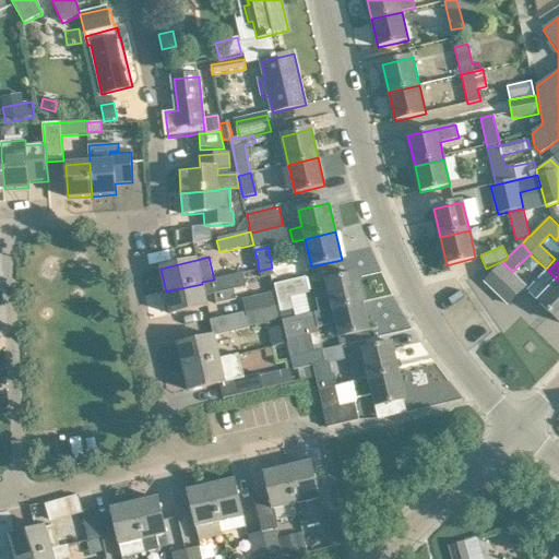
[(502,264),(500,266),(485,283),(508,305),(525,287),(502,264)]
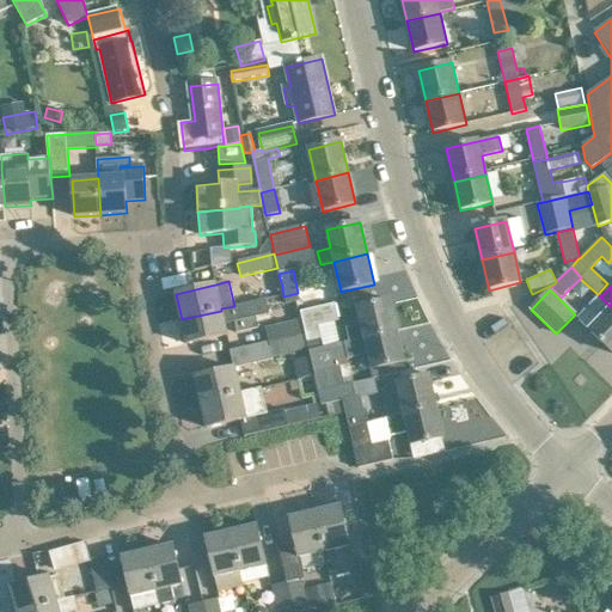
[(611,353),(611,307),(599,295),(577,319),(611,353)]
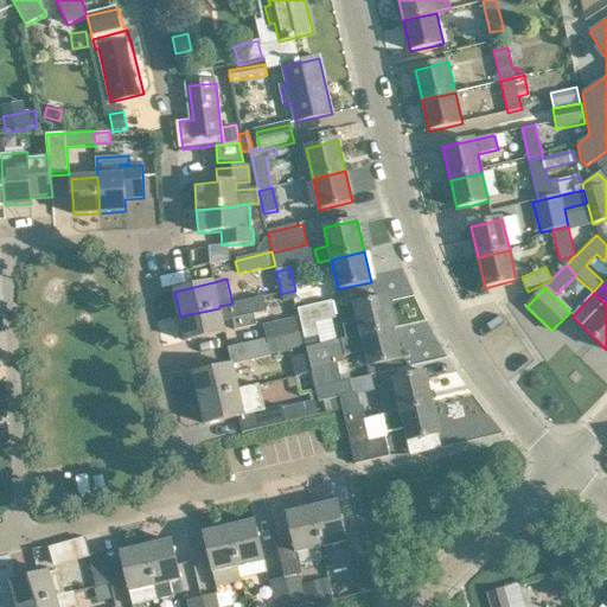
[(256,325),(254,314),(268,311),(264,296),(232,304),(219,306),(219,308),(180,317),(186,342),(225,333),(223,321),(234,319),(235,330),(256,325)]
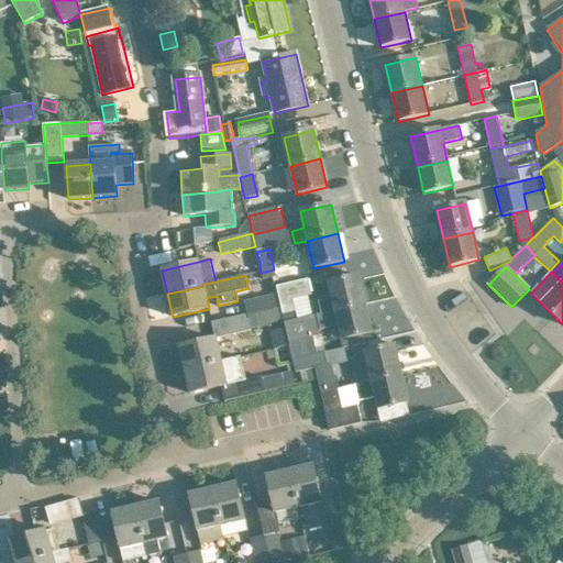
[(328,284),(331,298),(318,301),(321,313),(321,316),(365,306),(359,276),(328,284)]
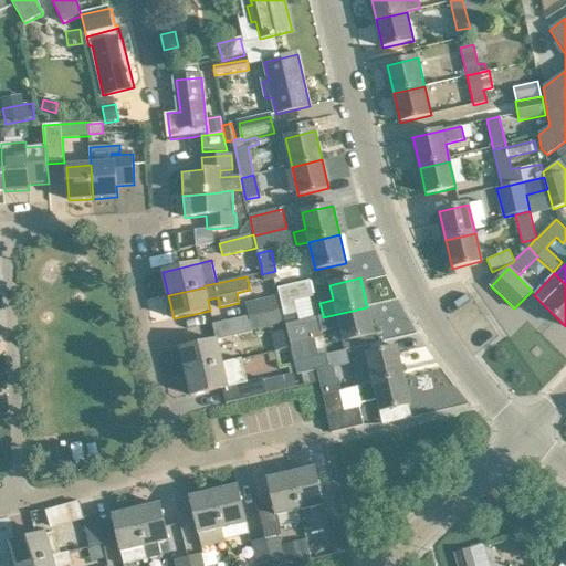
[(310,280),(307,281),(278,287),(279,294),(285,323),(285,325),(300,321),(294,301),(314,296),(310,280)]
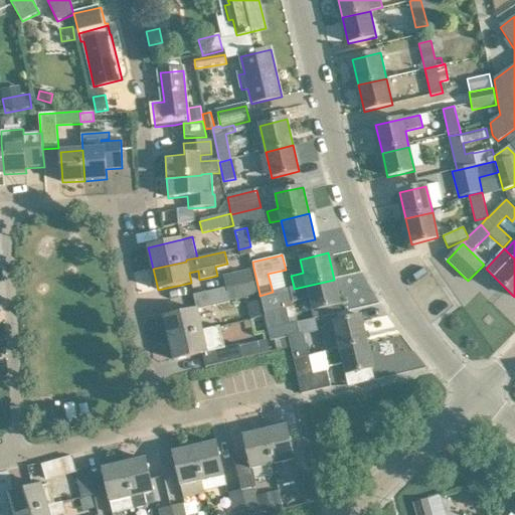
[(260,294),(253,268),(250,268),(251,271),(222,278),(225,288),(194,295),(197,309),(256,295),(260,294)]
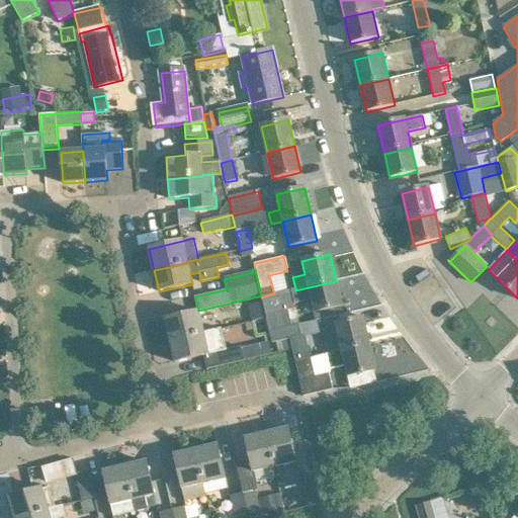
[(336,281),(295,290),(295,288),(274,293),(261,297),(269,331),(291,326),(287,306),(311,300),(314,314),(342,307),(336,281)]
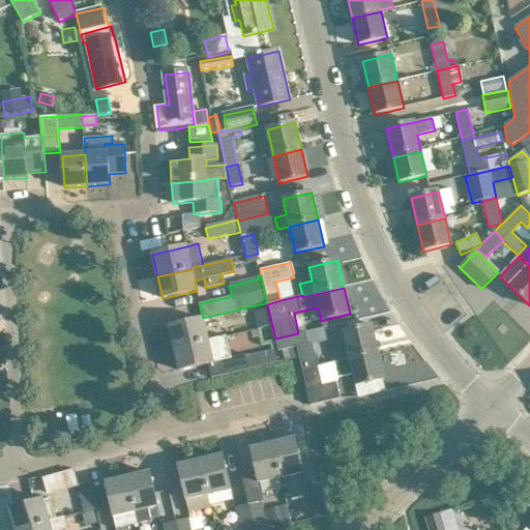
[(390,322),(409,316),(406,304),(386,311),(390,322)]
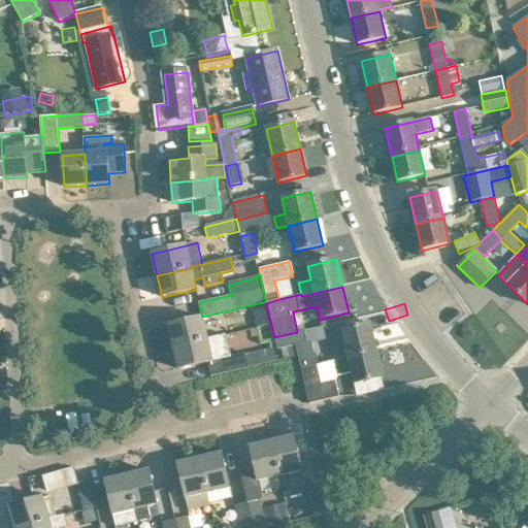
[(168,326),(173,348),(207,340),(207,339),(202,318),(168,326)]
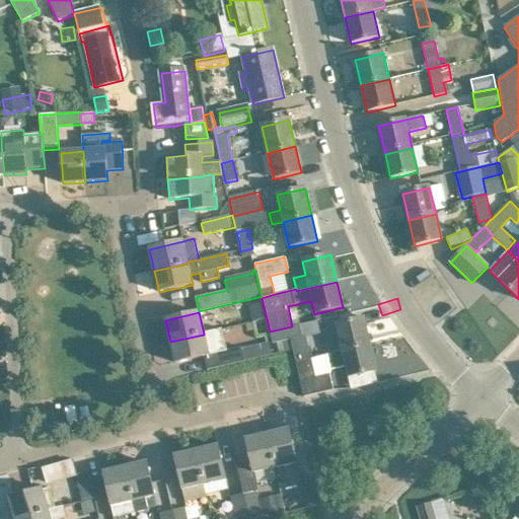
[(337,325),(323,327),(327,354),(343,352),(343,353),(371,347),(364,319),(345,323),(337,325)]
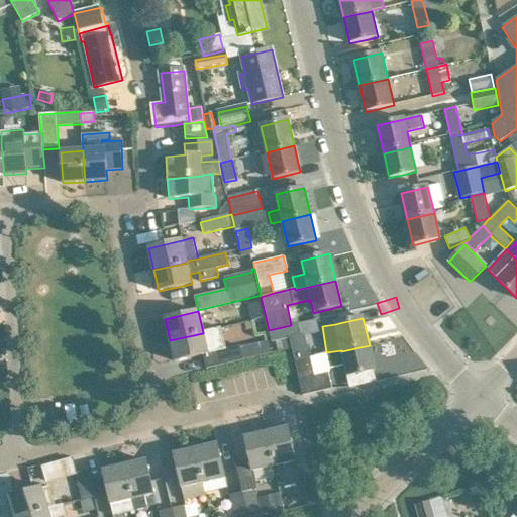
[(291,325),(269,330),(272,342),(289,338),(294,360),(311,356),(309,345),(307,346),(305,335),(301,336),(298,323),(291,325)]
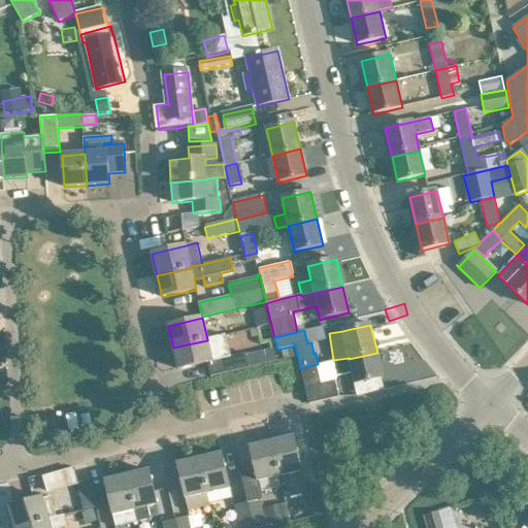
[(207,340),(173,348),(178,370),(207,363),(231,358),(231,356),(226,335),(207,339),(207,340)]
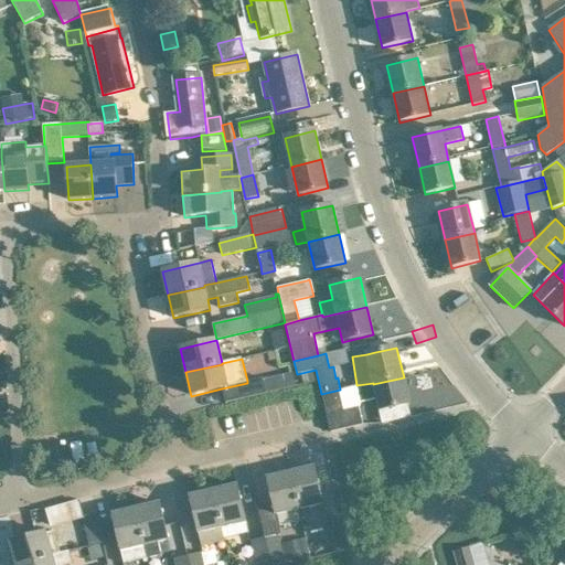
[(290,375),(264,381),(267,394),(297,387),(296,386),(294,374),(290,375)]
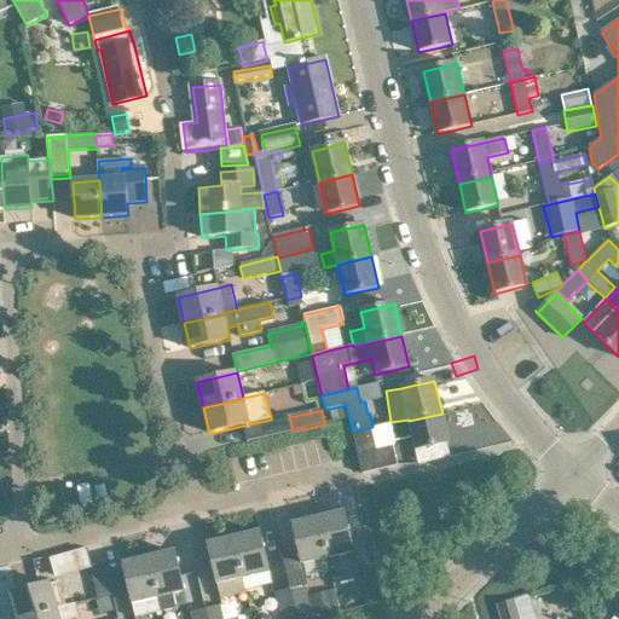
[(449,444),(443,414),(409,421),(409,420),(391,422),(372,427),(352,432),(363,474),(398,466),(394,449),(377,452),(377,449),(394,445),(394,441),(412,438),(416,451),(449,444)]
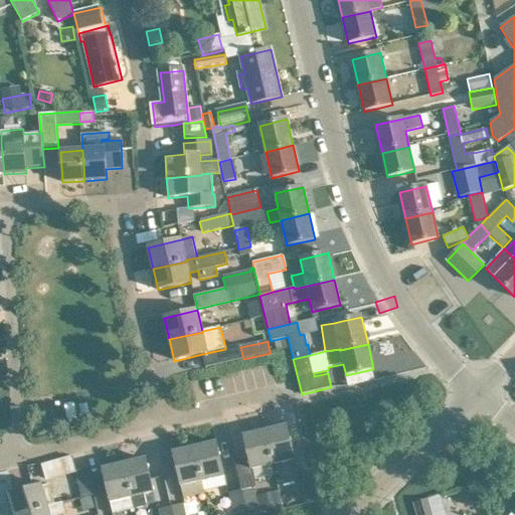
[(274,465),(275,465),(295,460),(287,426),(266,432),(274,465)]
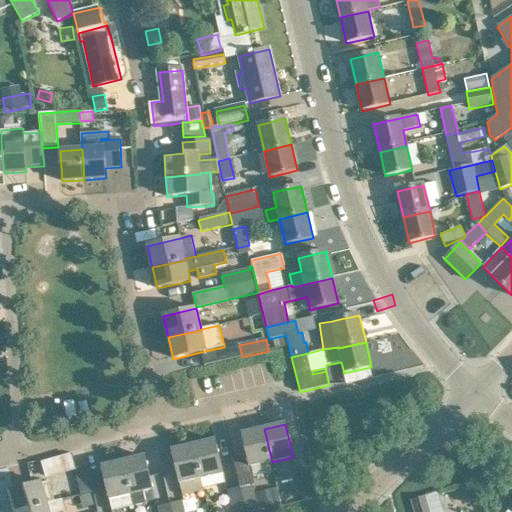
[(264,429),(242,434),(247,457),(250,467),(272,462),(264,429)]
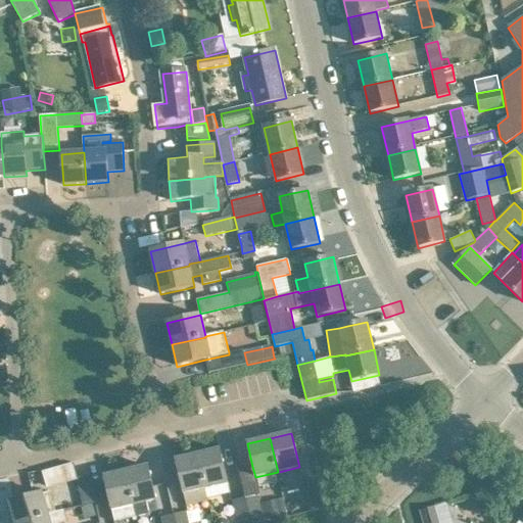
[(220,449),(198,455),(208,497),(230,492),(220,449)]
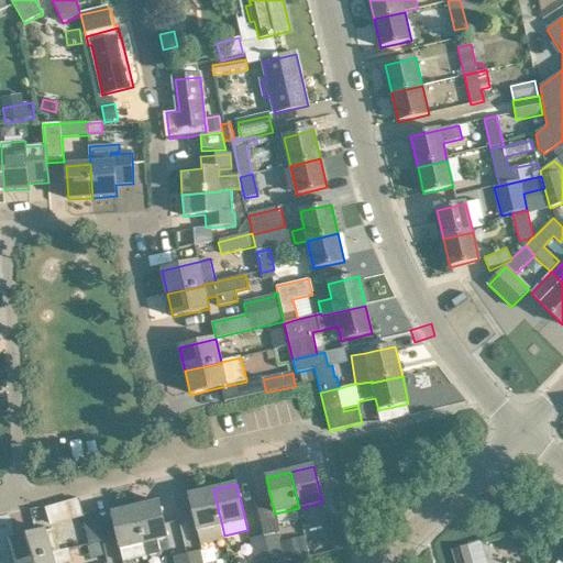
[(224,536),(213,489),(189,495),(200,544),(224,539),(223,536),(224,536)]
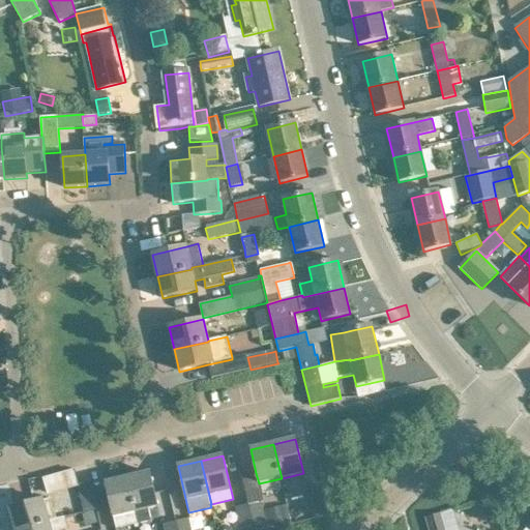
[(150,473),(128,477),(139,524),(152,521),(149,510),(158,508),(150,473)]
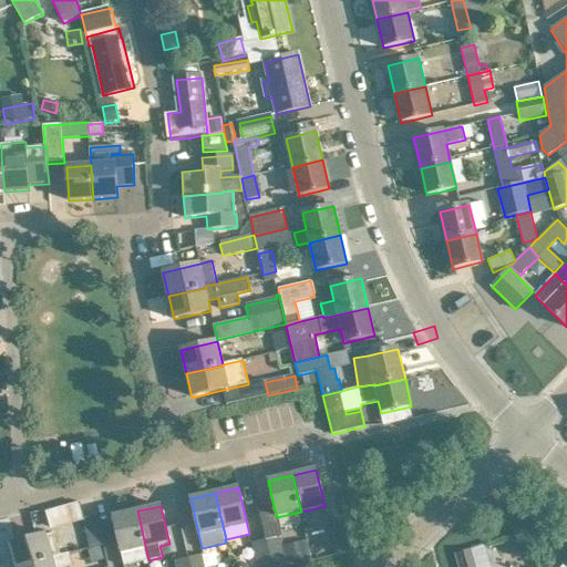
[(124,566),(148,560),(137,511),(113,517),(124,566)]
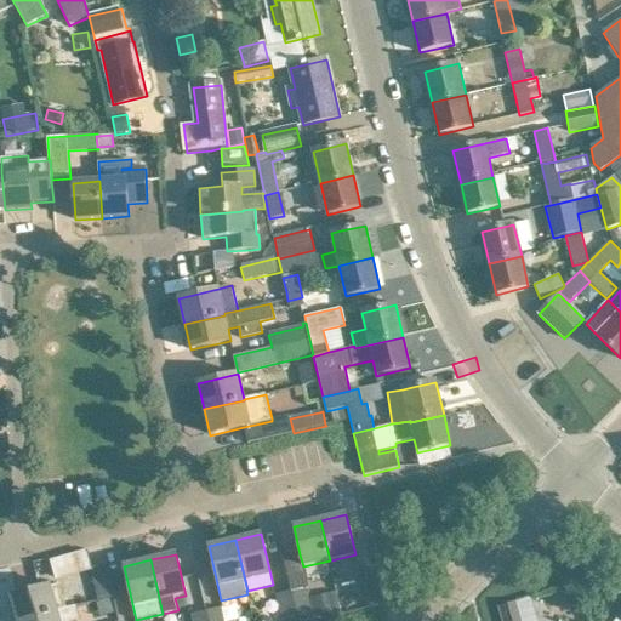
[(106,565),(91,568),(100,603),(114,599),(106,565)]
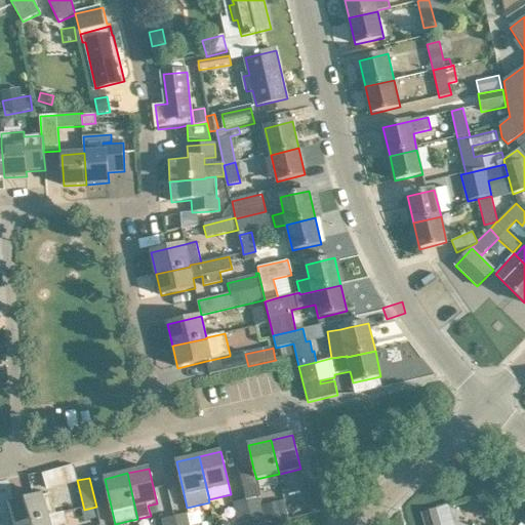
[(325,511),(319,483),(307,486),(313,514),(325,511)]
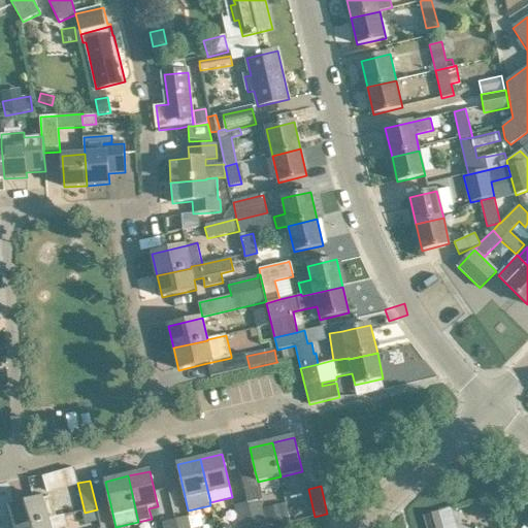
[(8,507),(14,527),(19,527),(56,518),(51,497),(43,499),(42,498),(8,507)]
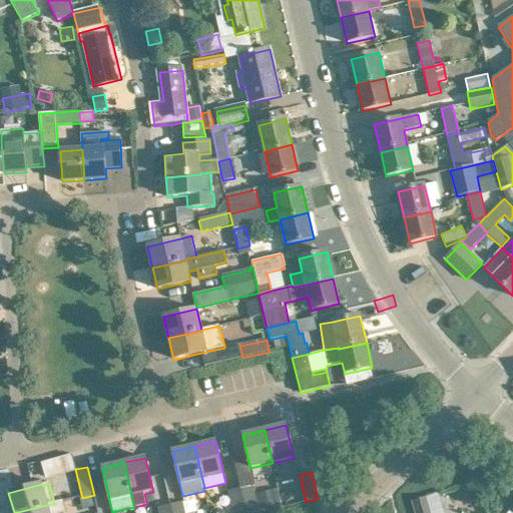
[(432,490),(435,512),(460,512),(457,493),(469,491),(468,484),(432,490)]
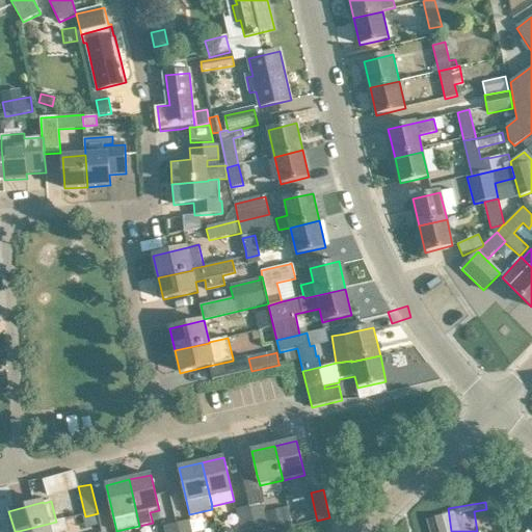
[(263,504),(250,507),(256,531),(271,531),(293,527),(293,526),(289,506),(265,512),(263,504)]
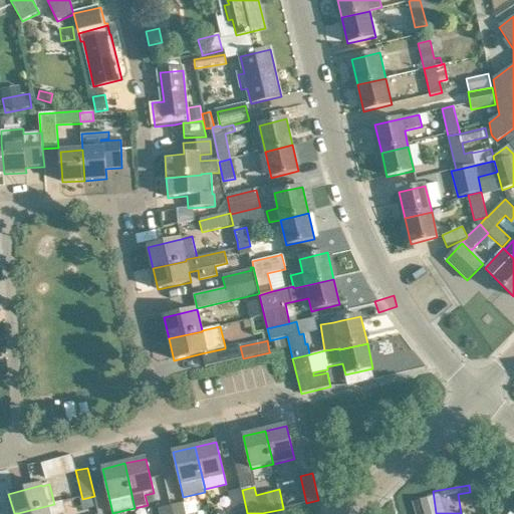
[(247,513),(242,490),(230,493),(235,513),(247,513)]
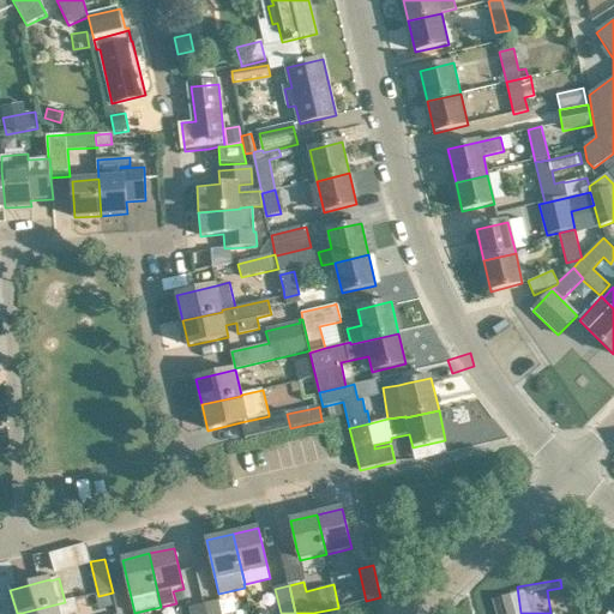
[(494,602),(498,613),(516,613),(510,597),(494,602)]
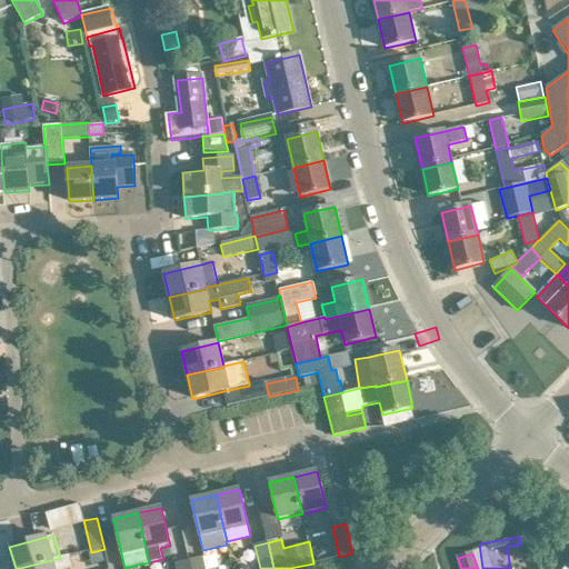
[(70,568),(73,568),(69,556),(60,558),(20,568),(70,568)]
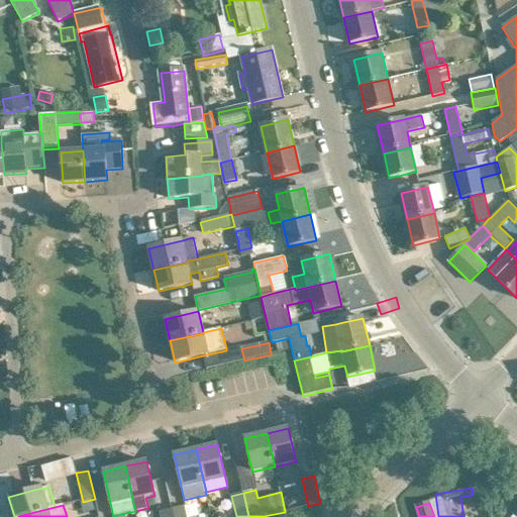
[(186,516),(184,506),(172,509),(173,516),(186,516)]
